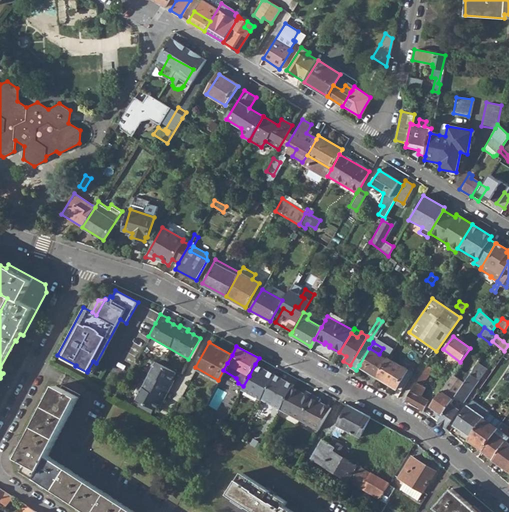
[(369,348),(359,365),(376,376),(387,359),(379,354),(369,348)]
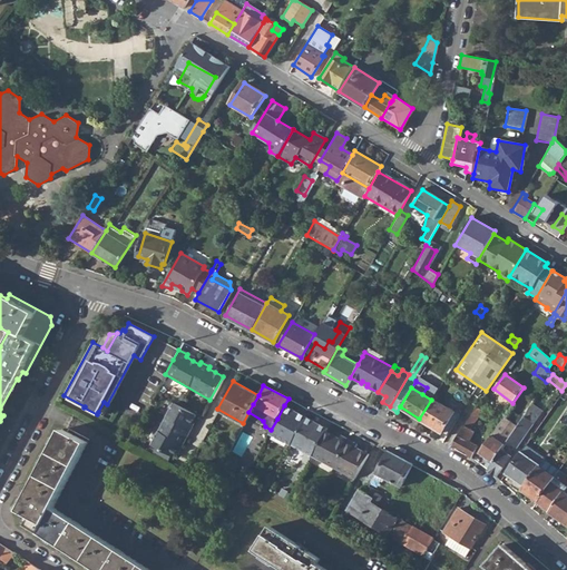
[(419,419),(438,431),(451,410),(432,397),(431,400),(419,419)]
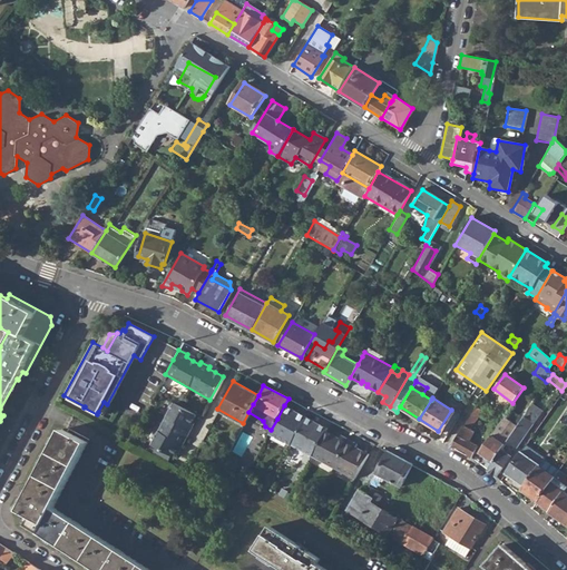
[(449,445),(469,457),(475,448),(467,441),(473,432),(469,429),(487,403),(480,400),(449,445)]
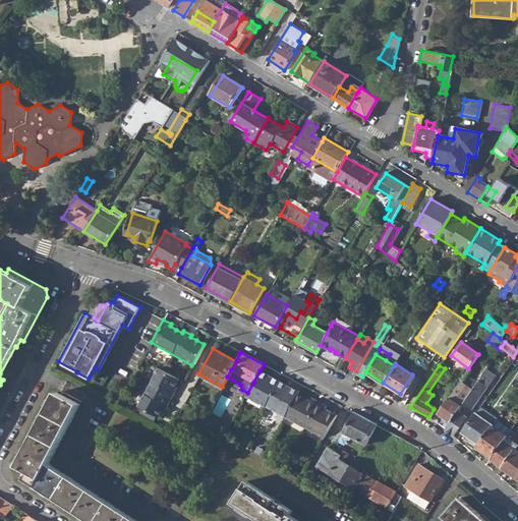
[(95,367),(90,377),(93,379),(98,369),(95,367)]
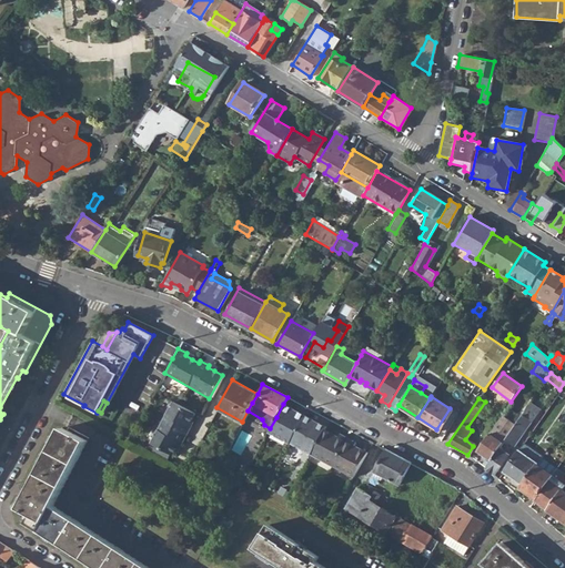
[(182,444),(190,428),(189,427),(192,421),(195,414),(173,402),(150,444),(155,447),(151,454),(167,463),(171,455),(172,456),(177,449),(180,443),(182,444)]
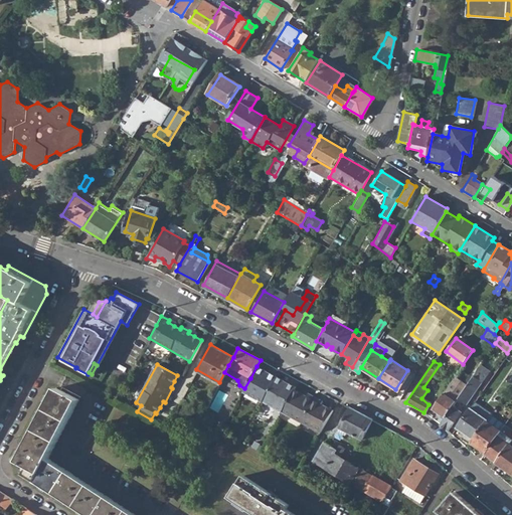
[(459,395),(457,398),(465,404),(488,371),(480,365),(459,395)]
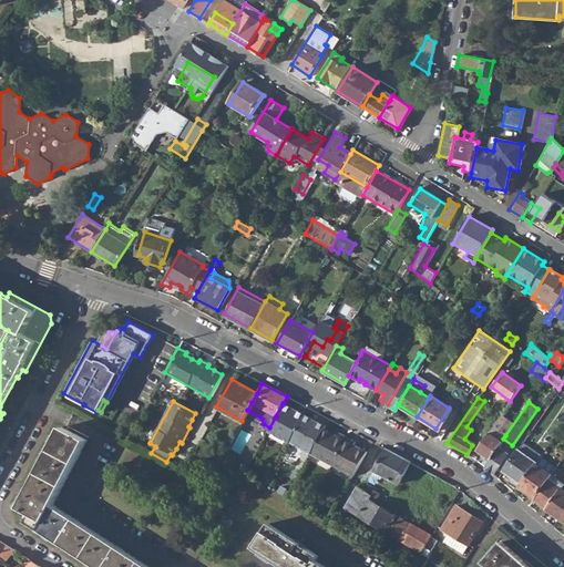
[(289,443),(304,416),(283,403),(276,416),(269,428),(267,431),(289,443)]
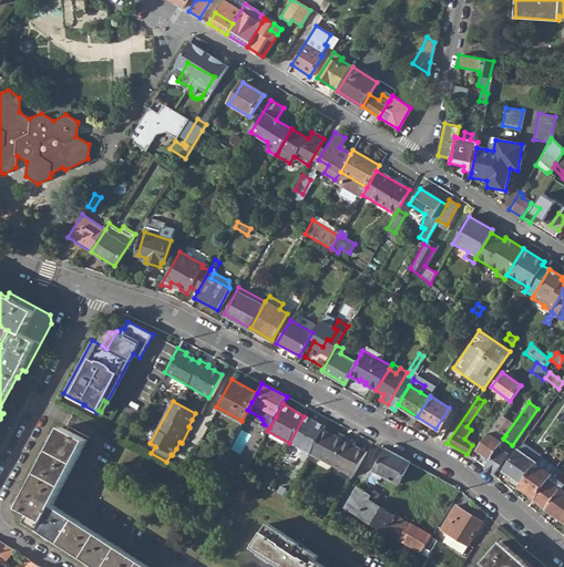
[(304,416),(289,443),(309,453),(322,430),(324,428),(304,416)]
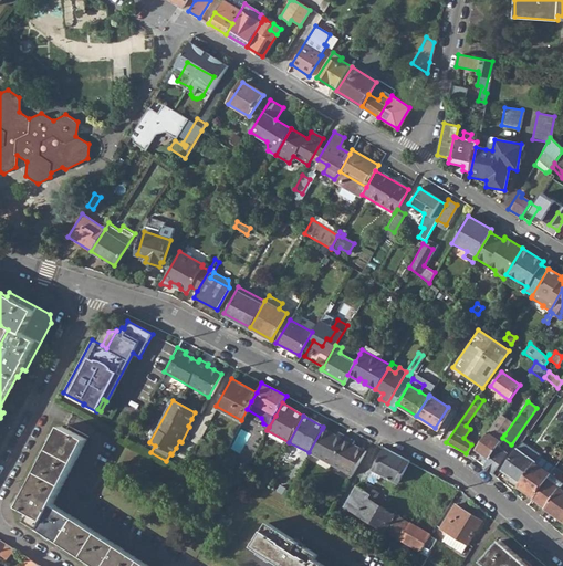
[(24,520),(95,565),(147,565),(51,503),(85,439),(60,425),(17,506),(28,513),(24,520)]
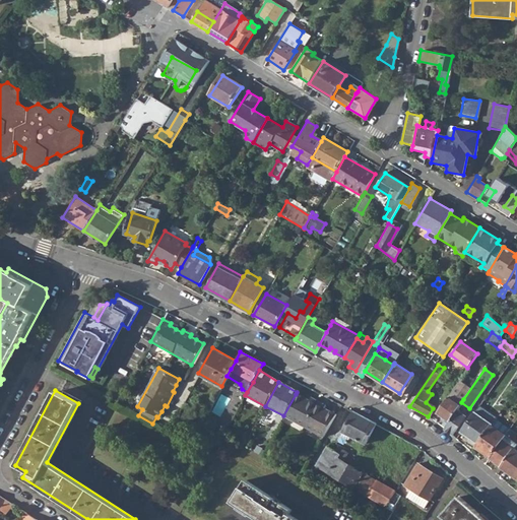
[(283,416),(303,428),(317,401),(309,397),(308,400),(296,394),(283,415),(283,416)]
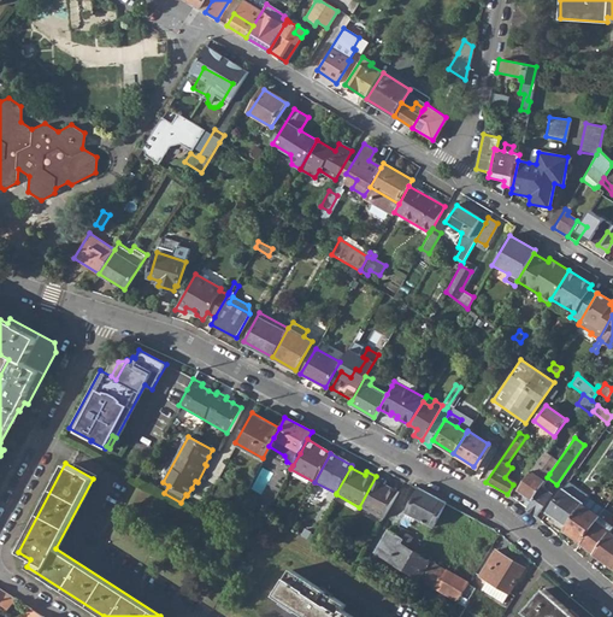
[(518,488),(531,499),(540,487),(547,477),(549,474),(546,471),(540,479),(530,471),(518,488)]
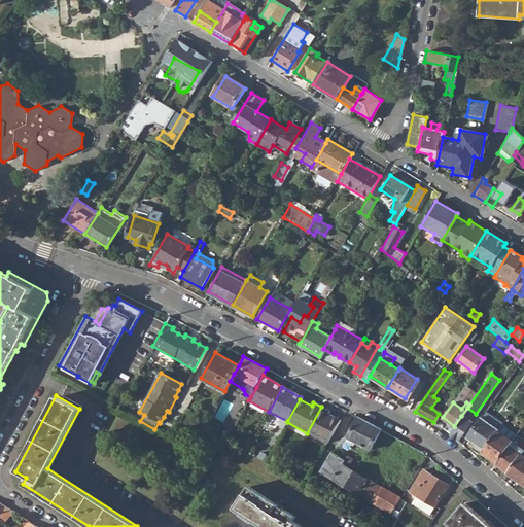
[(307,433),(326,444),(340,420),(327,414),(328,411),(321,407),(307,433)]
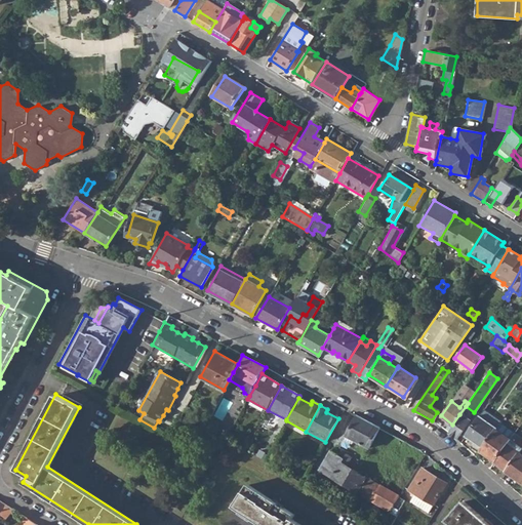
[(468,419),(459,414),(452,425),(447,432),(455,439),(468,419)]
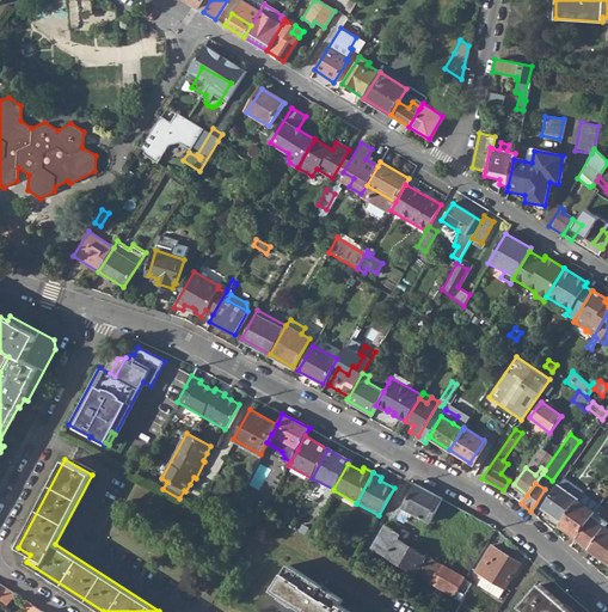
[(540,508),(560,522),(576,500),(577,499),(557,483),(540,508)]
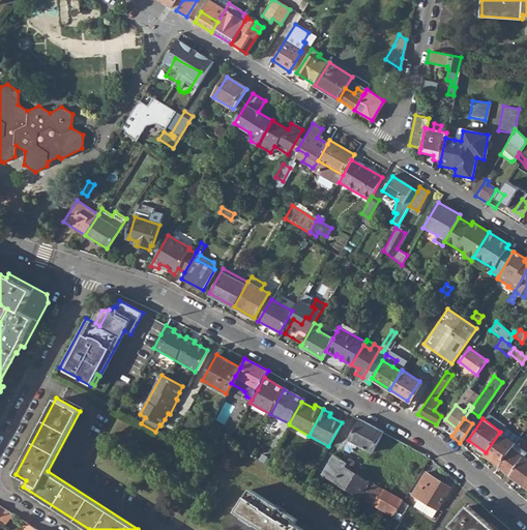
[(349,439),(371,451),(382,432),(359,419),(349,439)]
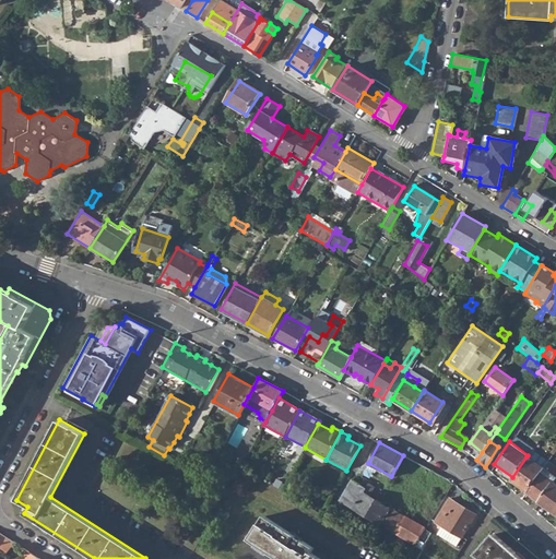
[(512,477),(527,488),(542,467),(527,456),(512,477)]
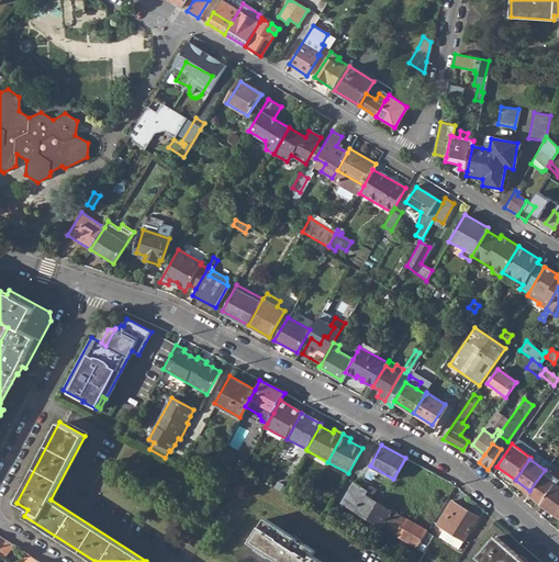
[(528,493),(541,503),(555,484),(558,478),(558,470),(549,462),(545,470),(529,491),(528,493)]
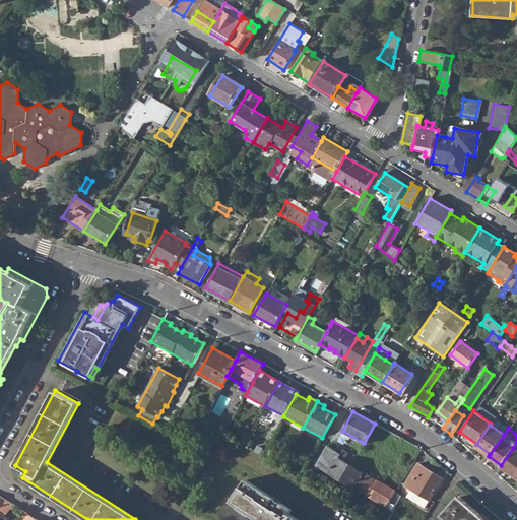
[(235,442),(243,446),(246,440),(239,436),(235,442)]
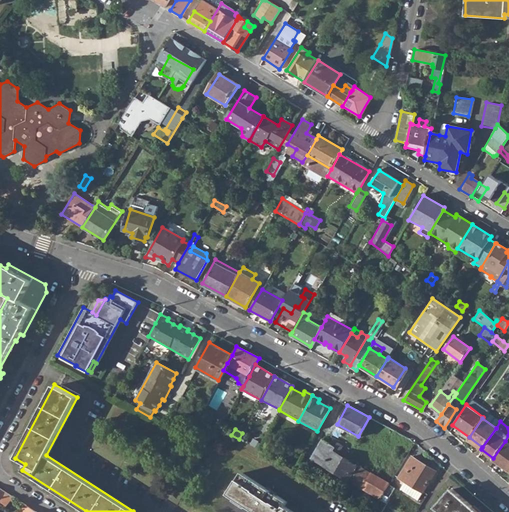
[(347,479),(378,499),(387,484),(337,454),(342,445),(337,442),(335,443),(330,440),(327,444),(320,440),(309,458),(345,480),(347,479)]
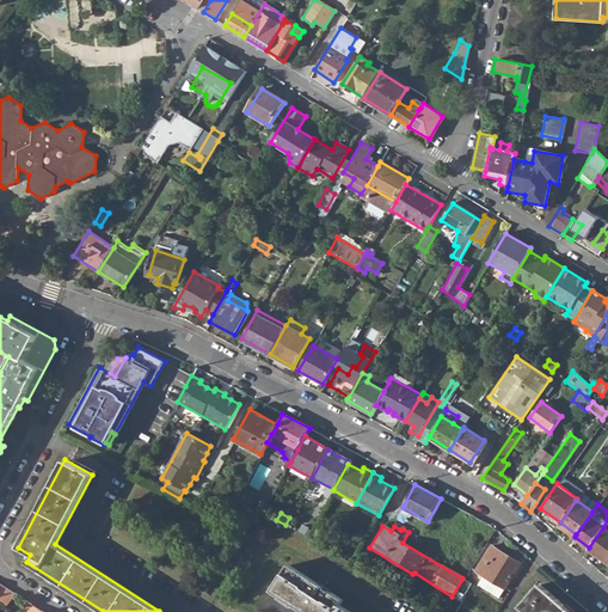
[(589,548),(607,562),(607,531),(603,527),(589,548)]
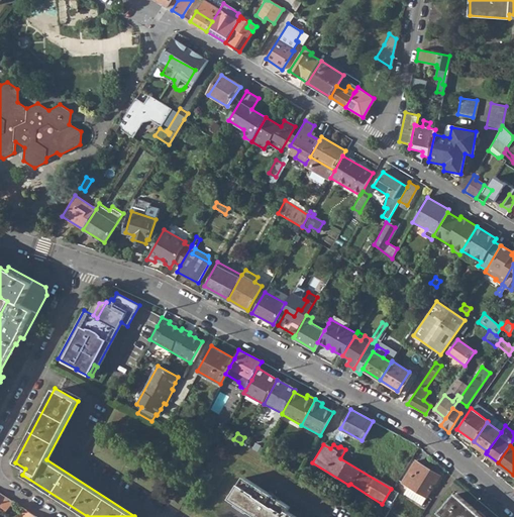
[(401,483),(425,498),(438,476),(415,461),(401,483)]
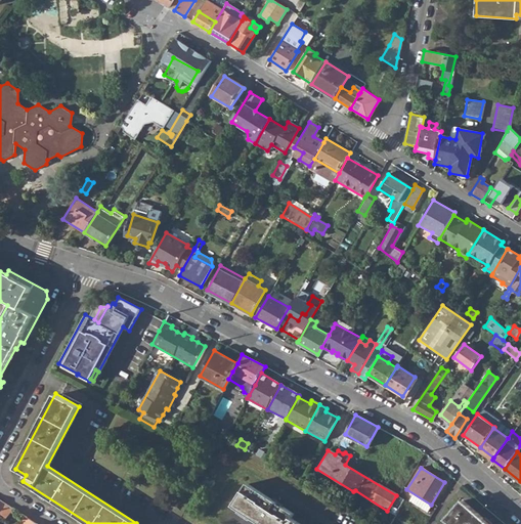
[(299,523),(290,517),(291,514),(246,483),(231,504),(260,523),(299,523)]
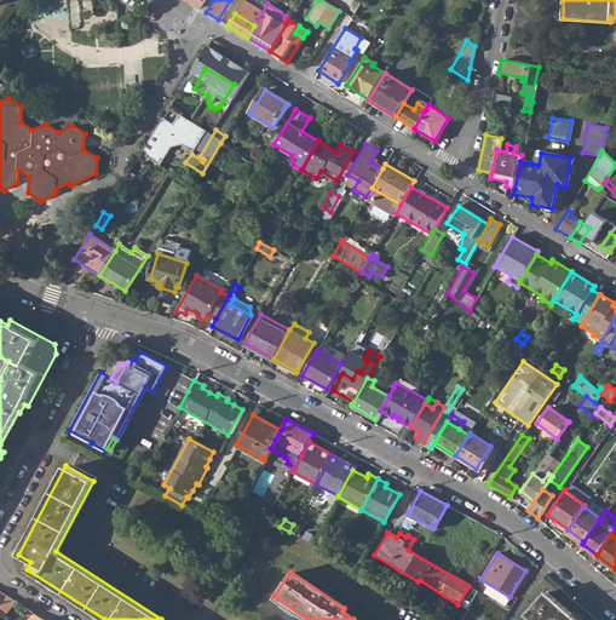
[(0,608),(6,613),(16,602),(0,591),(0,608)]
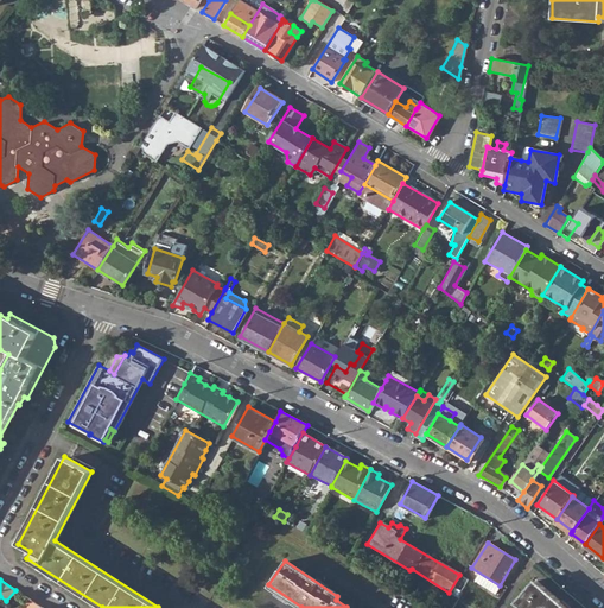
[(567,607),(534,581),(515,603),(521,607),(567,607)]
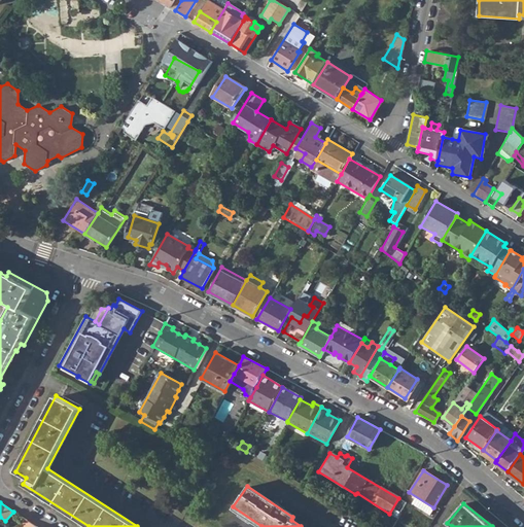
[(380,526),(390,526),(396,518),(389,514),(380,526)]
